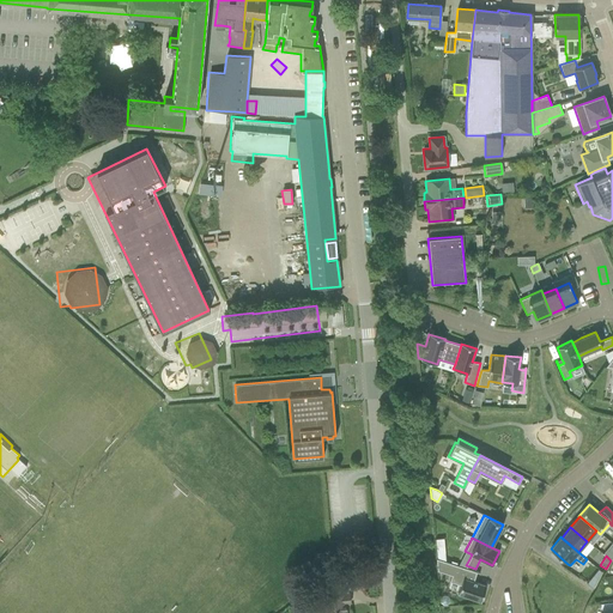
[(444,562),(437,558),(436,558),(437,571),(438,571),(451,576),(449,581),(461,586),(457,594),(480,601),(486,586),(473,582),(477,571),(444,562)]
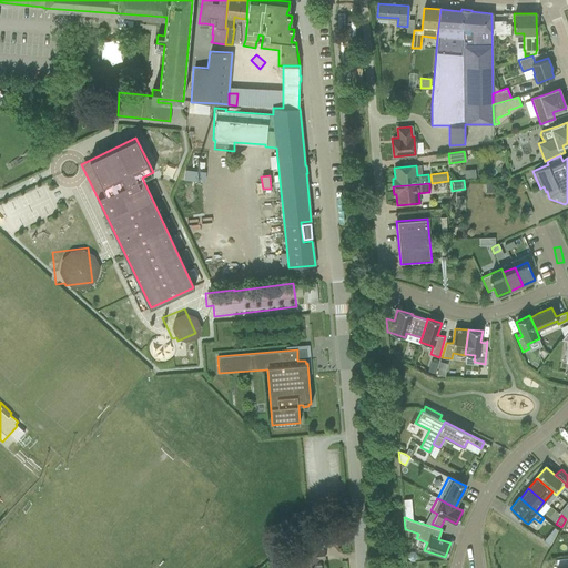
[(314,537),(322,547),(324,547),(332,543),(331,541),(333,541),(332,528),(325,529),(314,537)]
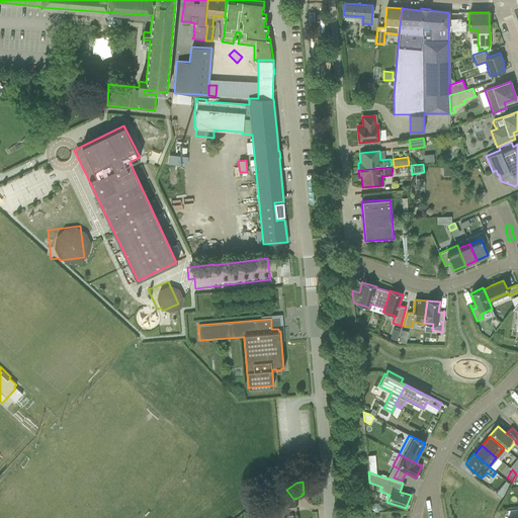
[(286,490),(262,507),(261,507),(261,509),(262,509),(262,510),(263,510),(264,511),(273,510),(273,517),(291,517),(291,510),(295,509),(294,502),(293,502),(293,499),(286,490)]
